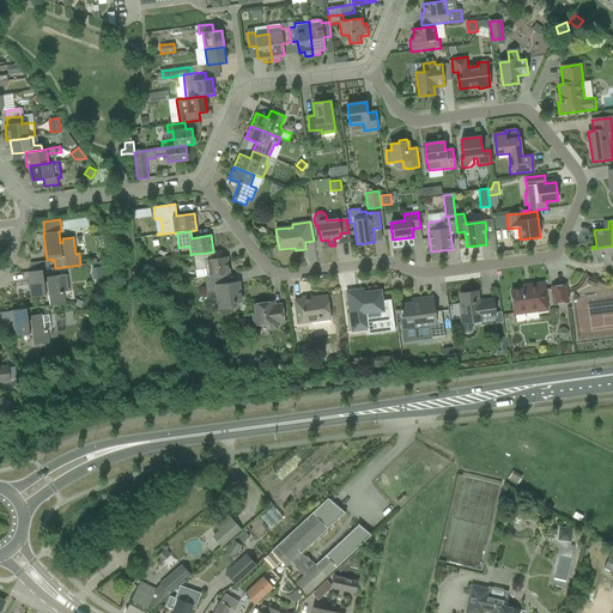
[(612,246),(592,249),(594,263),(608,262),(610,268),(612,267),(612,246)]
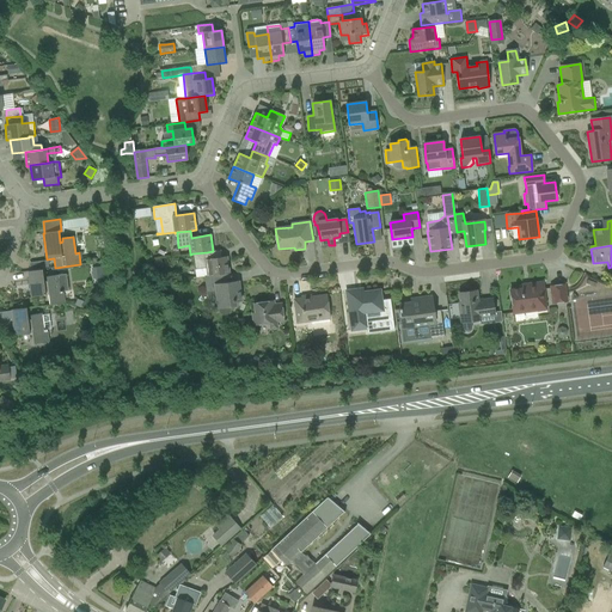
[(207,269),(208,276),(222,274),(230,274),(227,257),(208,259),(207,252),(193,254),(195,270),(207,269)]
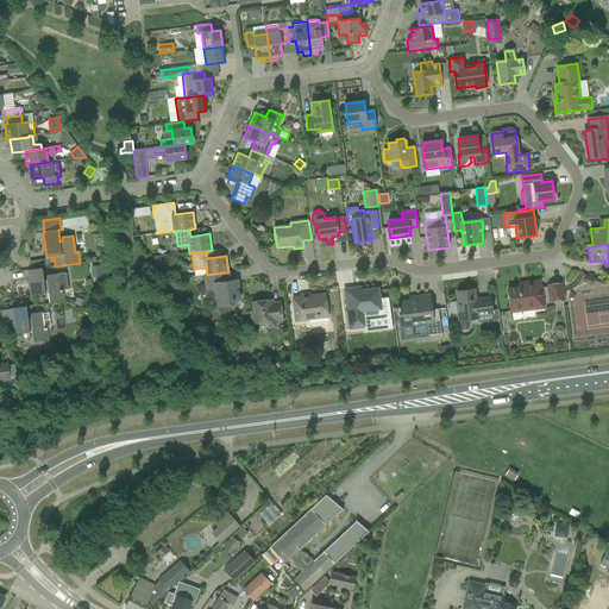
[(152,259),(155,269),(163,268),(161,258),(152,259)]
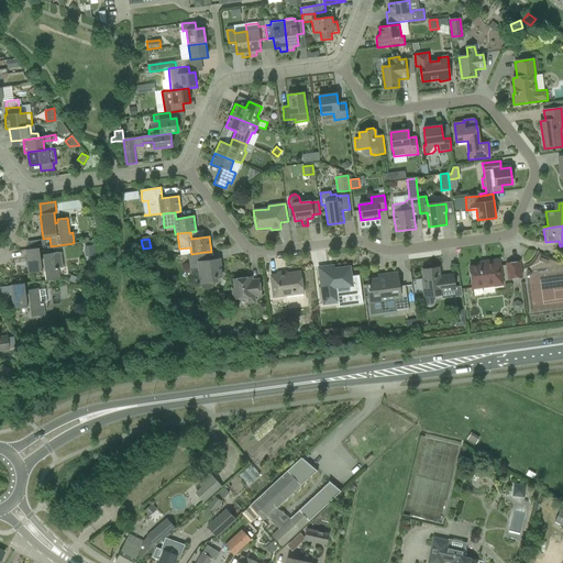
[(85,245),(86,255),(95,255),(95,245),(85,245)]
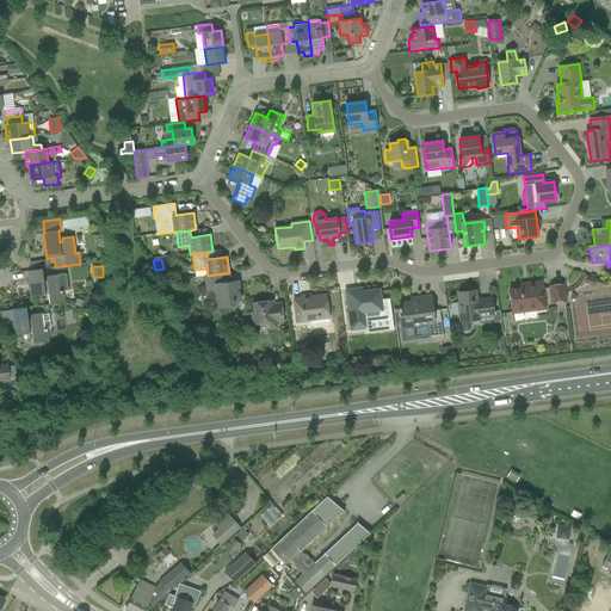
[(65,303),(62,290),(69,290),(67,273),(45,276),(47,281),(43,282),(42,269),(28,271),(31,297),(48,295),(50,306),(65,303)]
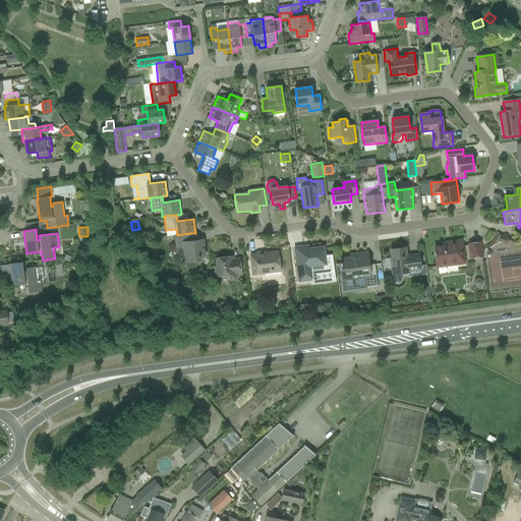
[(196,264),(196,262),(200,261),(200,256),(206,256),(204,240),(190,241),(189,233),(177,235),(174,235),(176,250),(176,253),(184,252),(186,266),(188,268),(190,269),(193,268),(195,266),(196,264)]
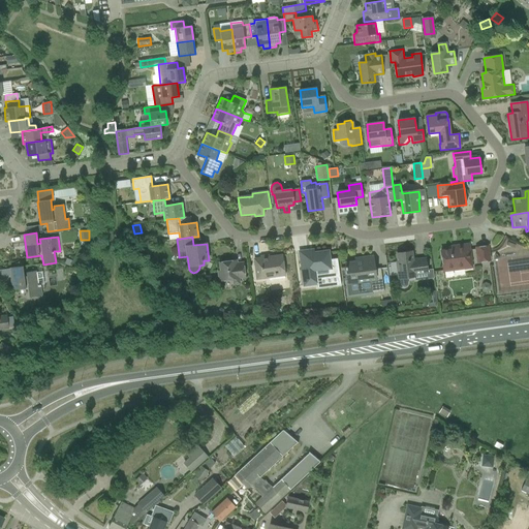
[(472,269),(469,244),(457,246),(457,248),(441,251),(444,272),(472,269)]
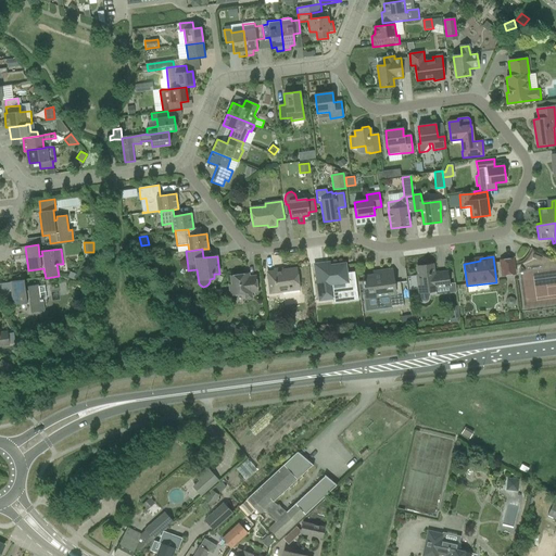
[(502,276),(515,275),(513,258),(501,261),(502,276)]
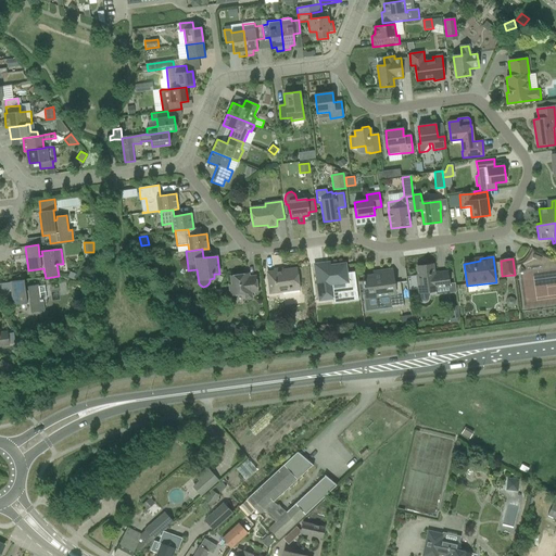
[(348,283),(345,264),(325,266),(325,263),(315,265),(319,302),(336,300),(333,286),(348,283)]
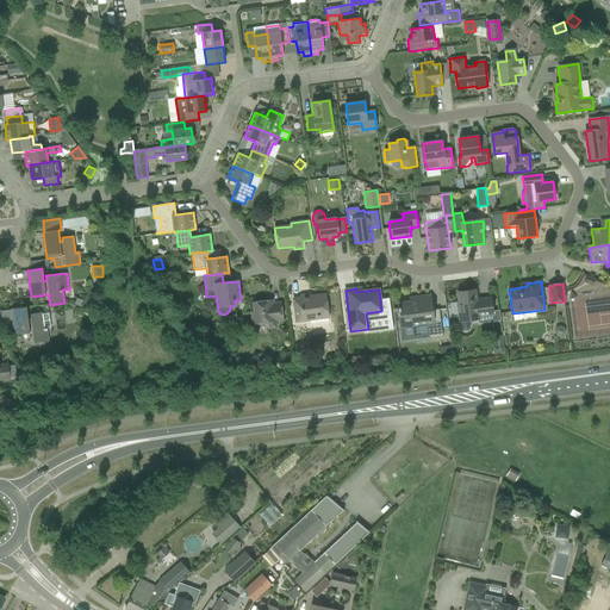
[(493,316),(491,298),(477,300),(475,290),(458,292),(459,304),(458,304),(460,323),(461,323),(461,327),(462,329),(464,330),(466,330),(467,330),(470,328),(470,327),(468,322),(479,321),(479,318),(493,316)]
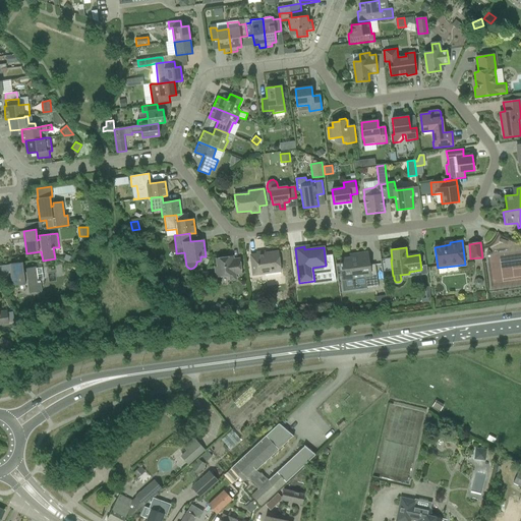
[(281,272),(278,251),(265,253),(265,252),(256,253),(257,259),(251,261),(253,276),(265,275),(265,277),(281,275),(281,273),(281,272)]
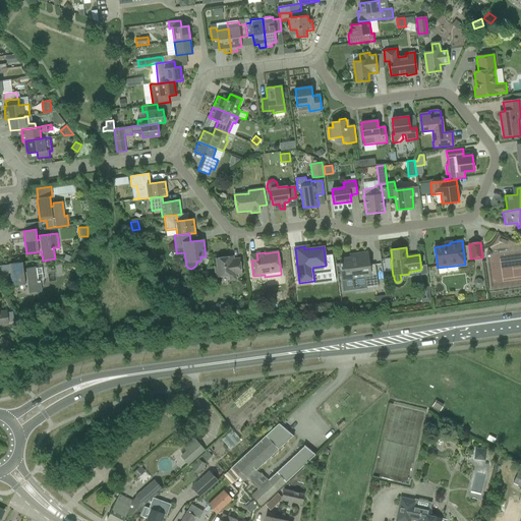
[(359,257),(341,259),(341,263),(344,280),(345,288),(355,287),(366,286),(367,290),(379,289),(375,265),(369,266),(367,252),(358,254),(359,257)]
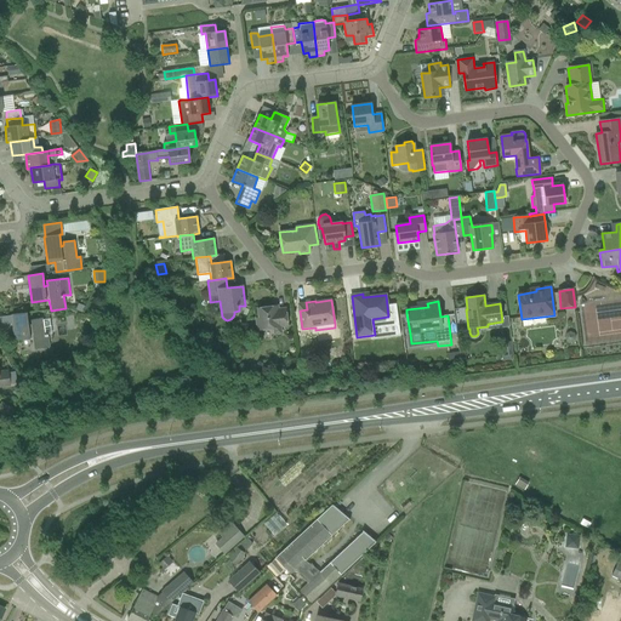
[(273,329),(281,328),(289,326),(285,308),(279,309),(278,306),(257,308),(258,318),(256,318),(257,331),(273,329)]
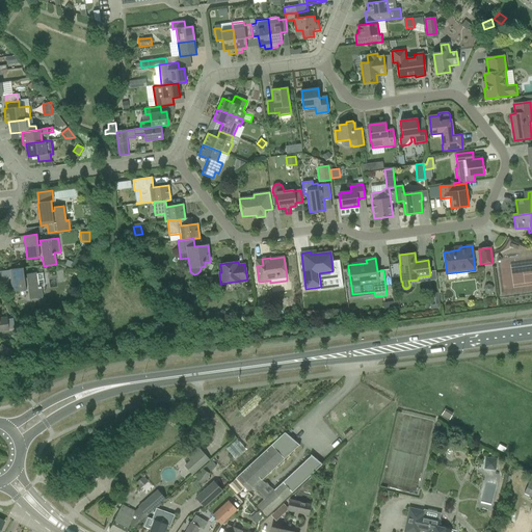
[(10,269),(10,270),(14,292),(28,290),(29,298),(43,297),(41,286),(44,286),(43,273),(36,274),(35,272),(26,274),(27,277),(24,278),(24,274),(23,268),(10,269)]
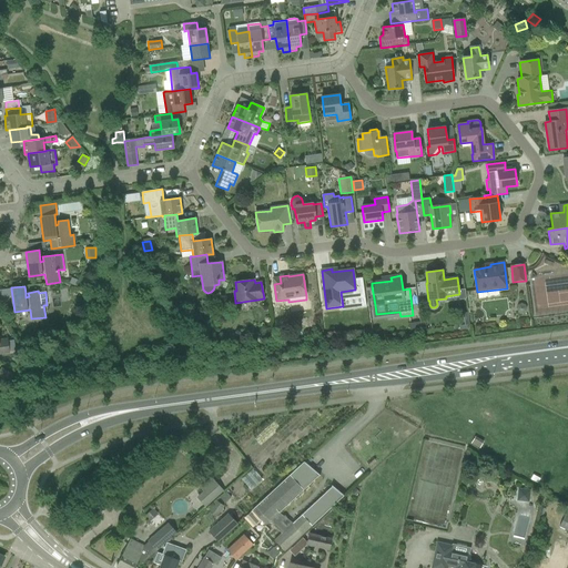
[(521,303),(517,305),(516,308),(518,313),(521,314),(525,312),(527,308),(525,304),(521,303)]
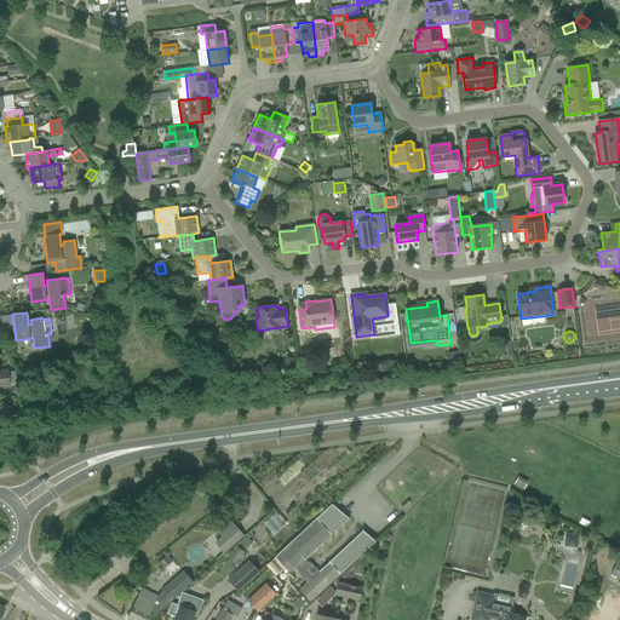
[(499,356),(501,356),(510,355),(512,355),(511,340),(501,342),(503,350),(498,351),(499,356)]
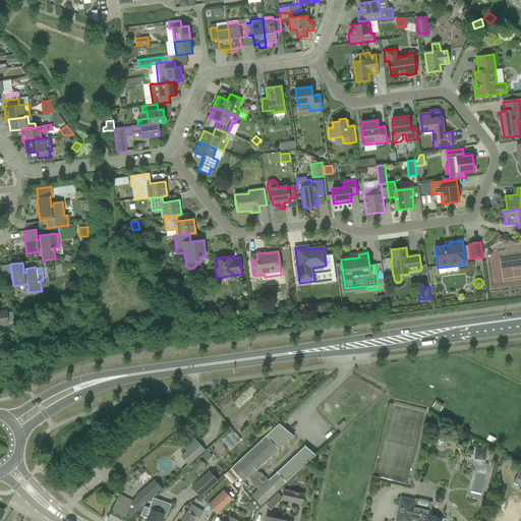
[(13,343),(6,339),(0,349),(7,353),(13,343)]
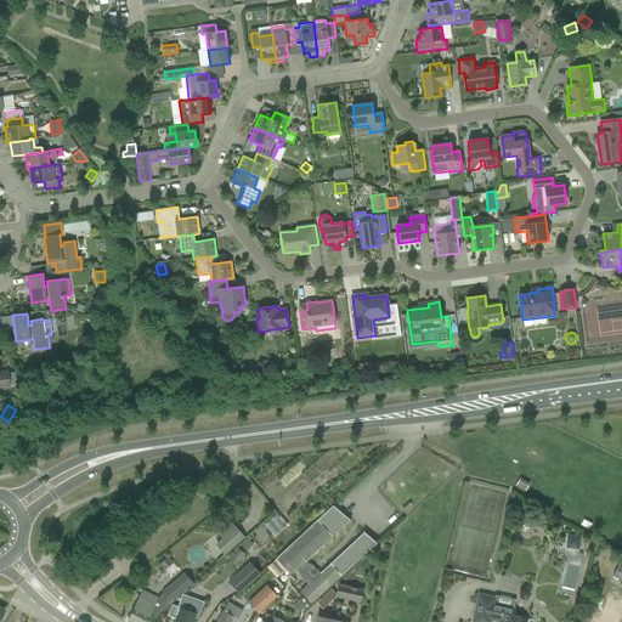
[(406,512),(412,505),(408,501),(401,507),(406,512)]
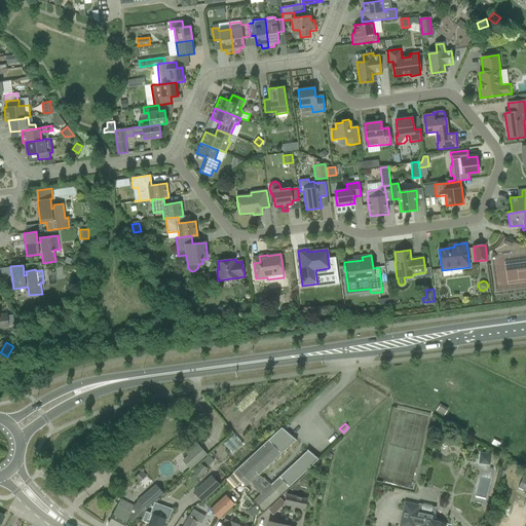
[(258,475),(282,454),(295,440),(282,428),(233,473),(236,475),(235,476),(234,474),(230,478),(231,480),(230,481),(232,483),(238,477),(247,486),(250,483),(261,494),(254,500),(264,511),(289,487),(318,460),(307,451),(279,477),(271,485),(264,477),(262,479),(258,475)]
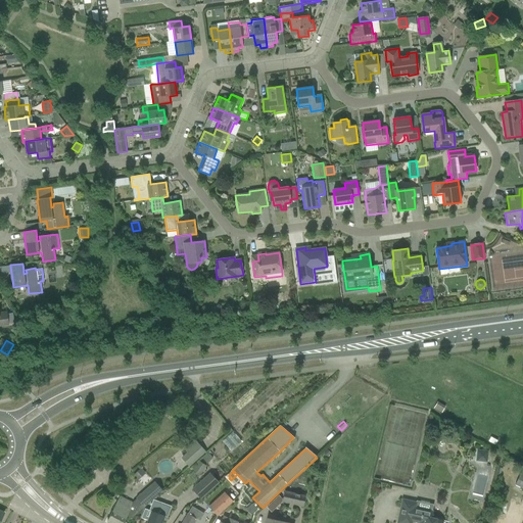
[(198,443),(181,459),(189,467),(205,452),(198,443)]
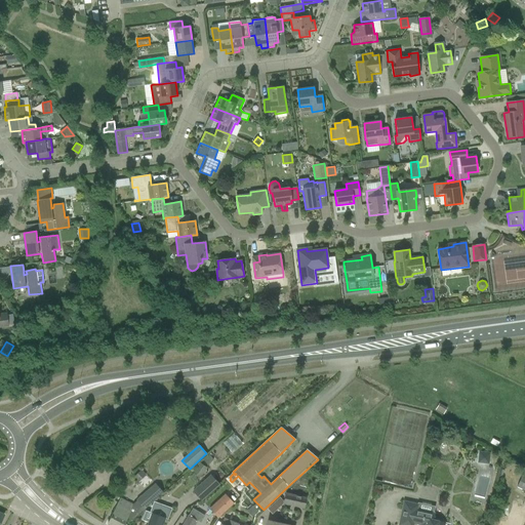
[(479,451),(478,462),(489,465),(490,452),(479,451)]
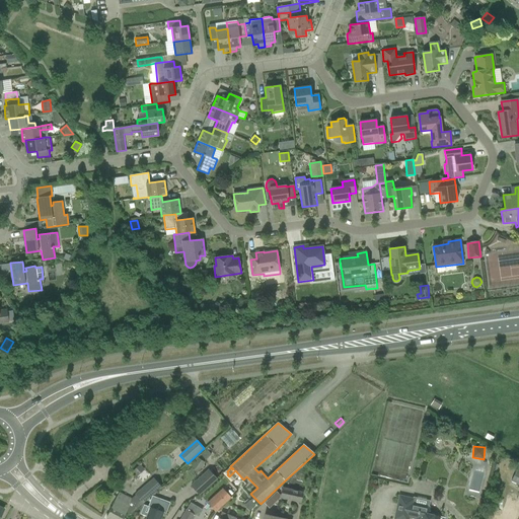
[(198,458),(195,462),(202,467),(205,463),(198,458)]
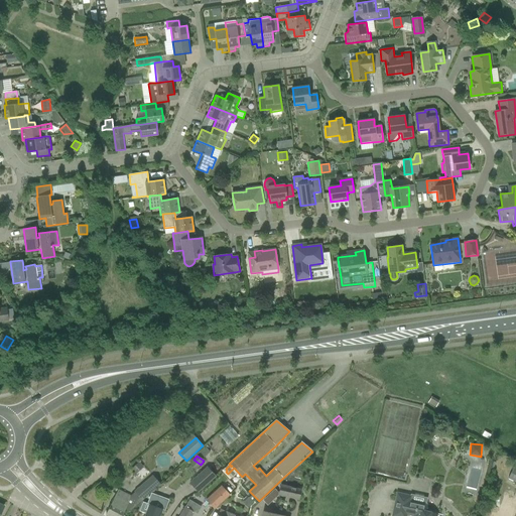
[(207,467),(189,483),(198,493),(216,476),(207,467)]
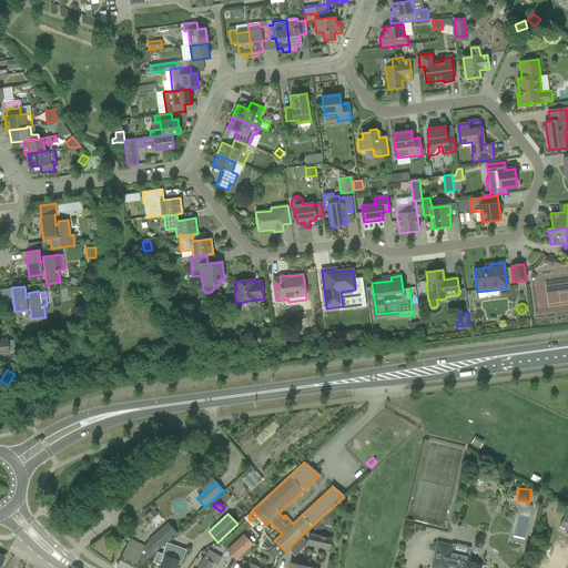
[(150,540),(149,541),(143,546),(130,539),(117,567),(119,567),(134,567),(139,560),(142,563),(156,550),(176,533),(169,524),(154,537),(152,537),(150,538),(150,540)]
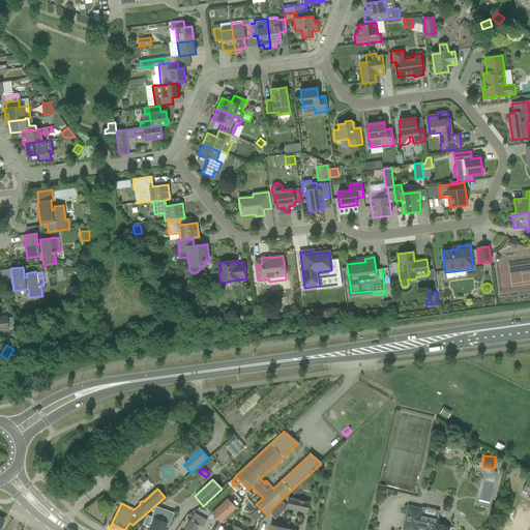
[(306,512),(308,503),(289,498),(287,507),(306,512)]
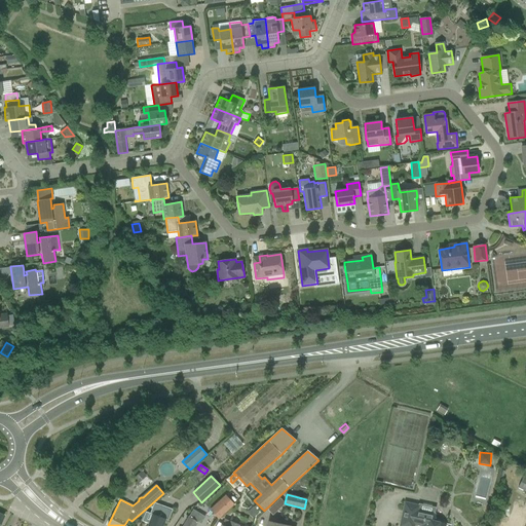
[(219,519),(234,504),(226,495),(210,510),(219,519)]
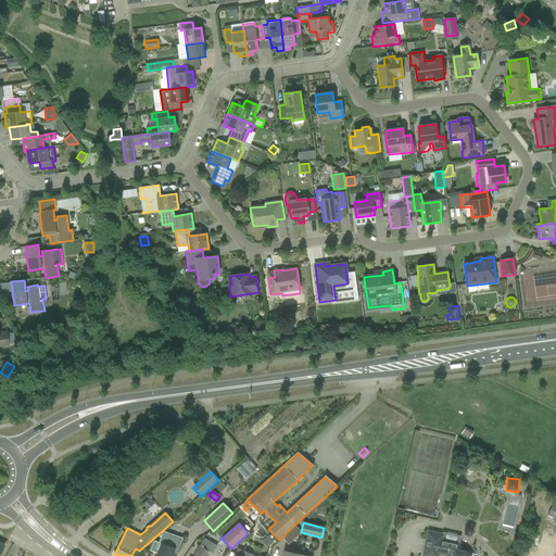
[(469,555),(471,553),(458,551),(459,543),(442,540),(443,533),(429,530),(424,555),(437,555),(438,554),(446,555),(445,555),(469,555)]
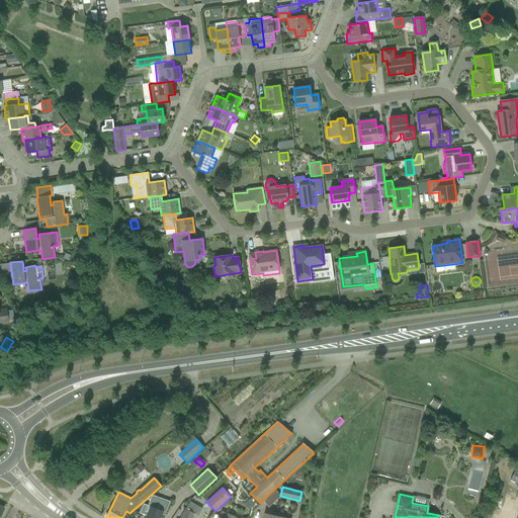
[(147,515),(145,517),(160,517),(163,512),(166,512),(170,502),(152,495),(148,505),(144,504),(140,513),(147,515)]
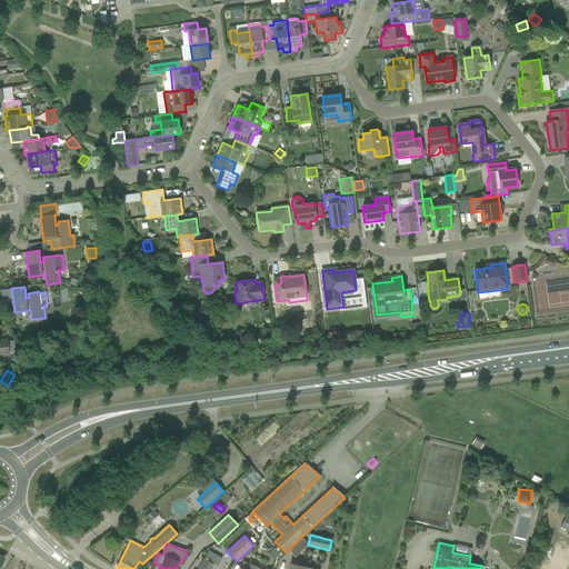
[(278,562),(282,558),(282,557),(280,555),(275,548),(269,553),(275,559),(278,562)]
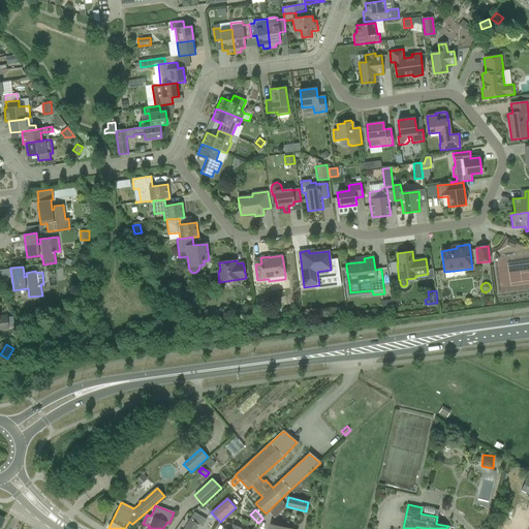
[(196,528),(199,525),(190,520),(183,528),(196,528)]
